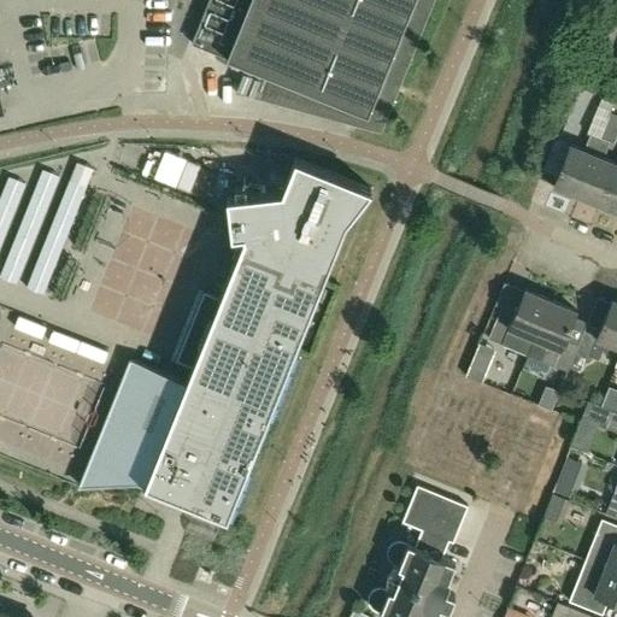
[(207,0),(191,42),(269,74),(259,99),(381,131),(433,0),(207,0)]
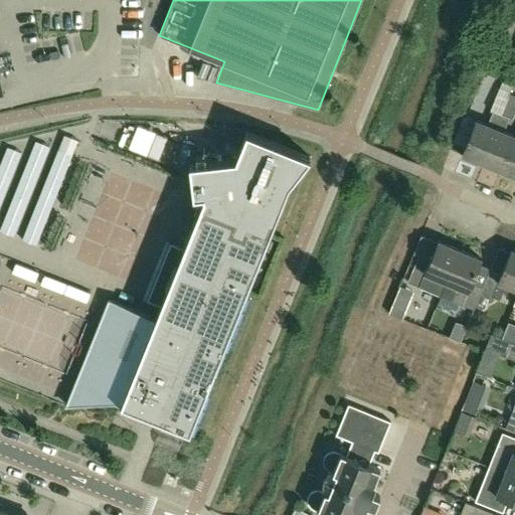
[(461,154),(481,162),(500,114),(492,111),(487,124),(475,120),(461,154)]
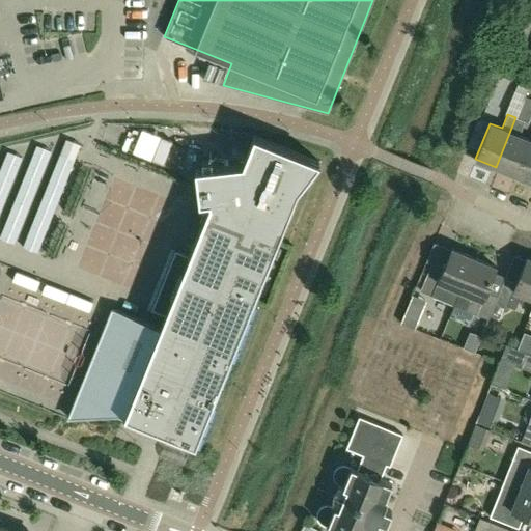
[(496,167),(515,175),(530,139),(519,135),(524,120),(515,117),(496,167)]
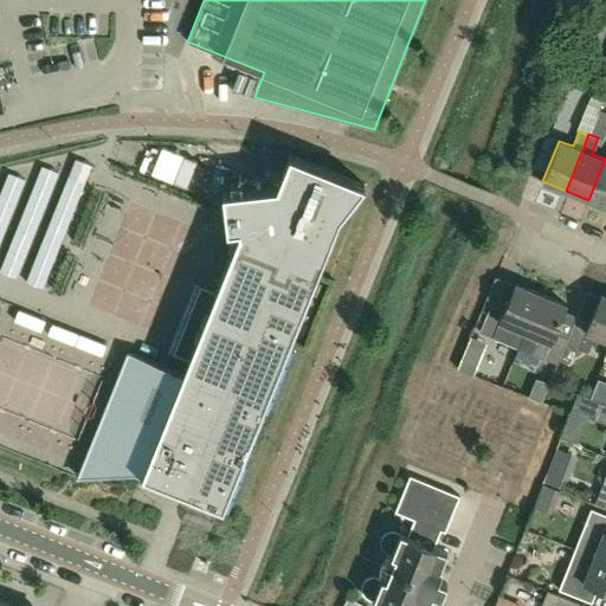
[(141,475),(223,507),(339,217),(366,185),(290,154),(278,186),(223,192),(227,231),(239,230),(239,232),(214,291),(199,285),(173,352),(188,358),(182,373),(128,352),(78,476),(79,478),(134,471),(142,474),(141,475)]
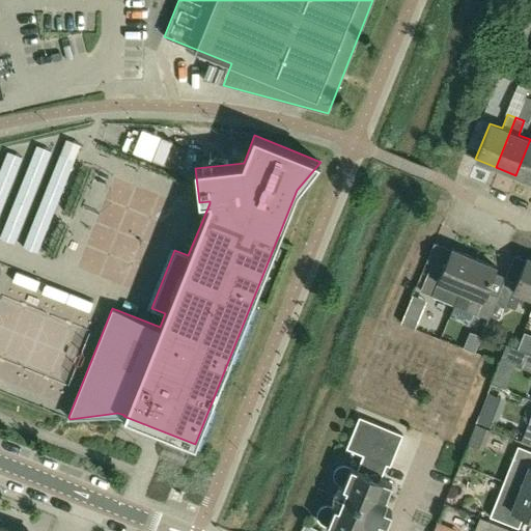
[(83,144),(68,139),(28,247),(42,252),(83,144)]
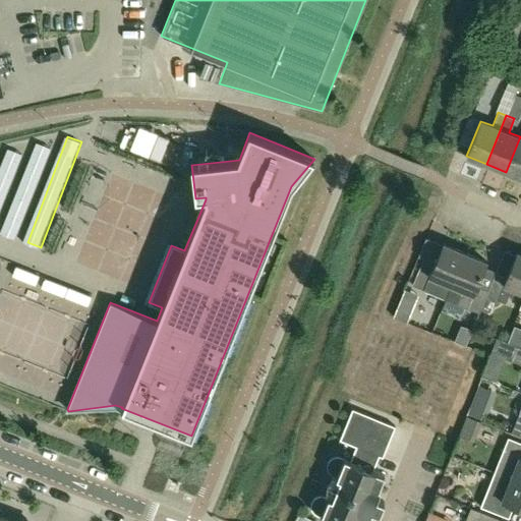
[(506,172),(520,177),(520,136),(506,172)]
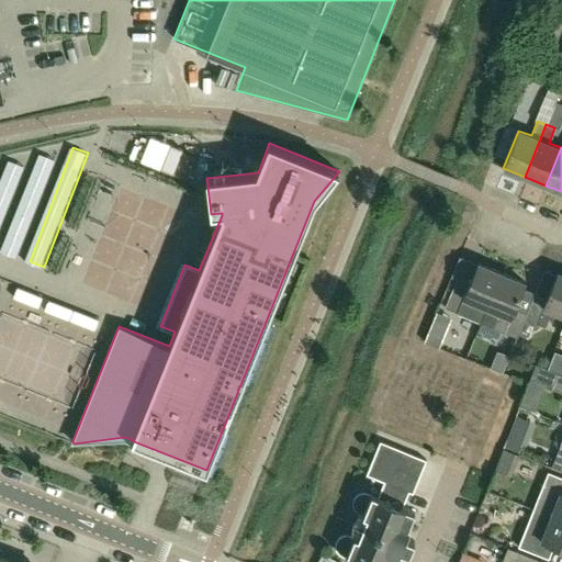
[(42,153),(7,250),(21,256),(56,157),(42,153)]
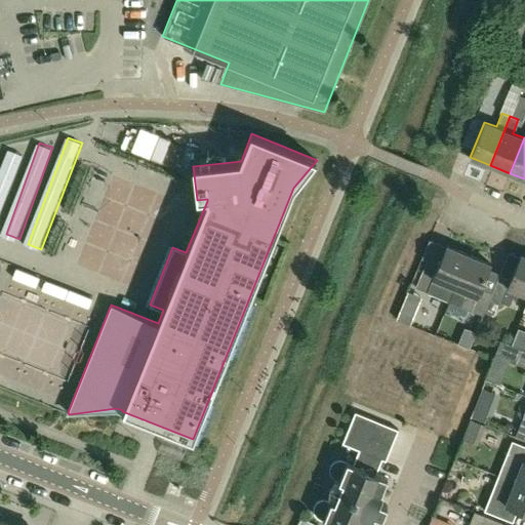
[(0,219),(26,154),(11,149),(0,176),(0,219)]
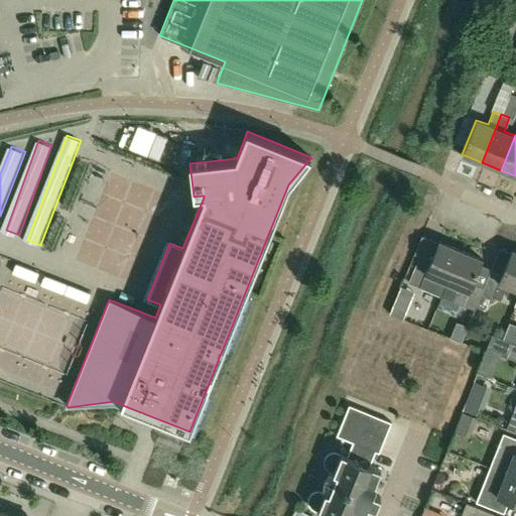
[(418,256),(408,282),(440,296),(460,250),(438,241),(429,261),(418,256)]
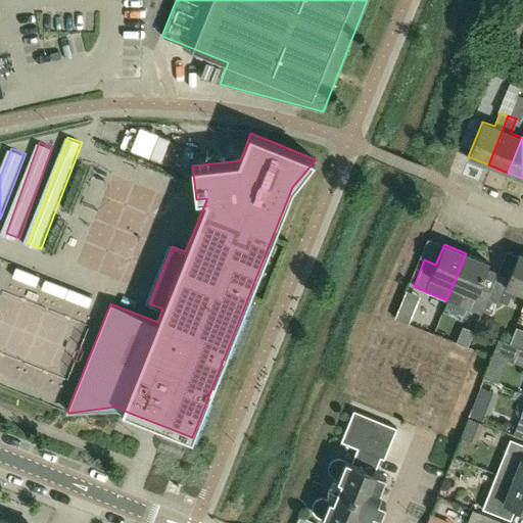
[(489,291),(486,298),(497,303),(498,301),(507,304),(514,289),(522,293),(522,254),(518,252),(509,277),(496,272),(489,291)]
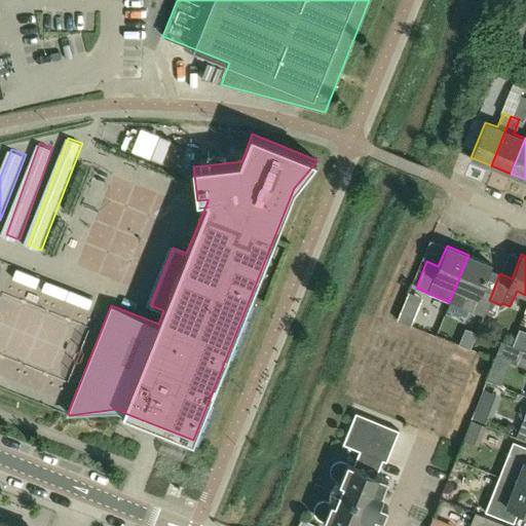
[(483,315),(489,300),(492,293),(481,288),(491,264),(468,255),(449,302),(458,305),(483,315)]
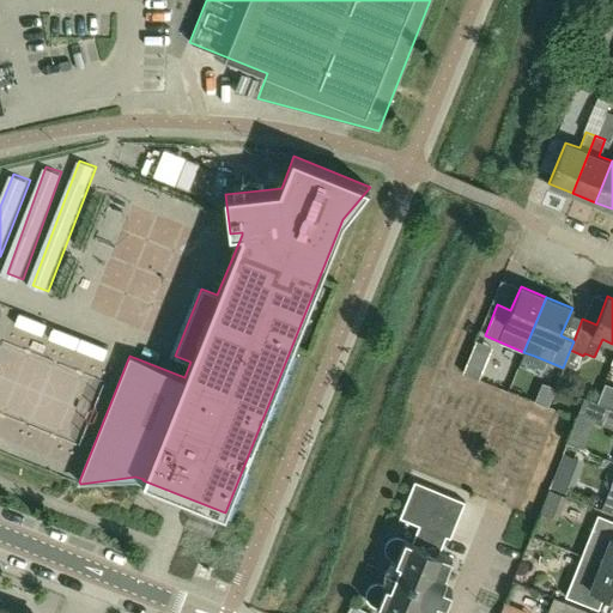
[(481,364),(468,359),(462,374),(475,380),(481,364)]
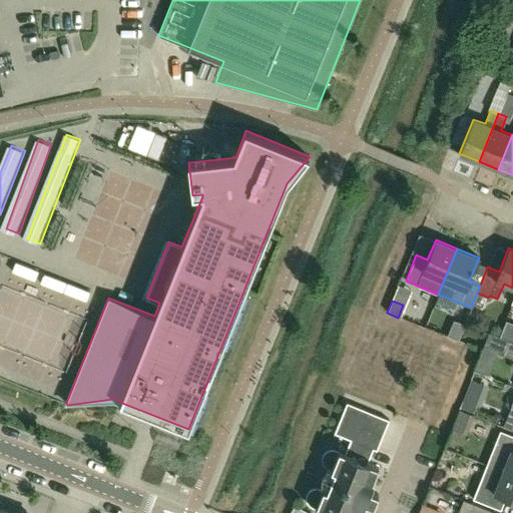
[(503,355),(512,358),(512,342),(509,340),(503,355)]
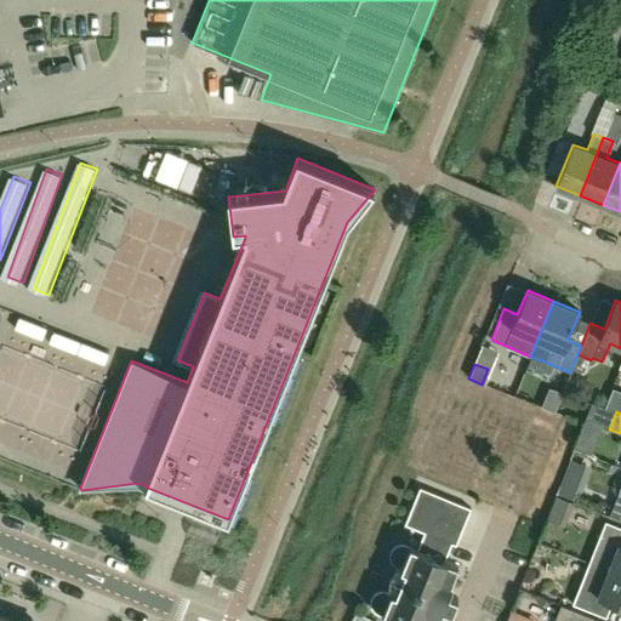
[(563,479),(558,493),(573,499),(577,485),(563,479)]
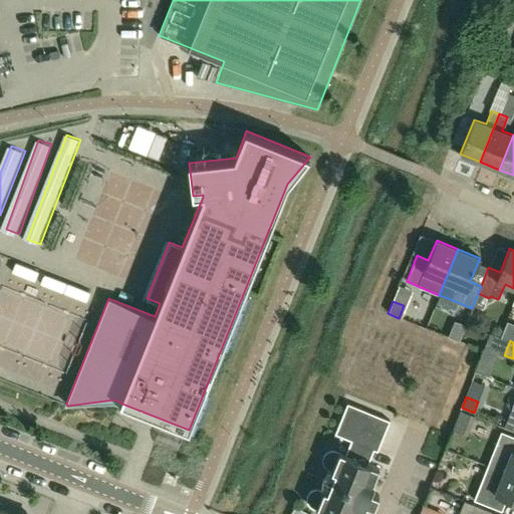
[(513,402),(504,428),(513,431),(513,402)]
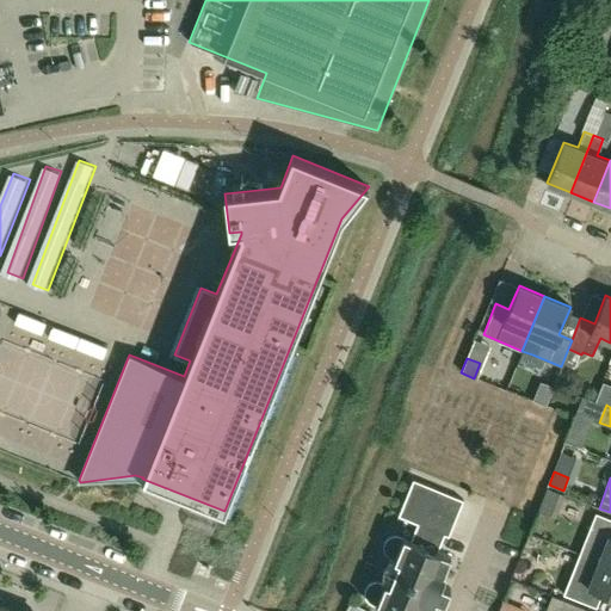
[(375,606),(387,610),(427,610),(430,605),(427,604),(431,597),(444,603),(450,588),(437,582),(440,575),(442,576),(450,556),(437,550),(444,535),(448,536),(463,500),(413,479),(397,516),(417,523),(411,539),(403,537),(399,536),(395,535),(390,536),(386,538),(383,542),(382,547),(383,551),(386,555),(390,559),(394,560),(384,584),(381,581),(376,581),(371,581),(368,585),(364,588),(364,593),(364,598),(368,602),(371,604),(376,606),(375,606)]
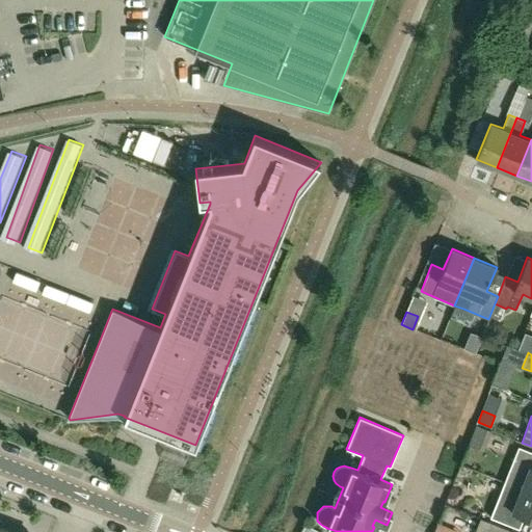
[(508,471),(504,482),(531,493),(531,451),(519,446),(508,471)]
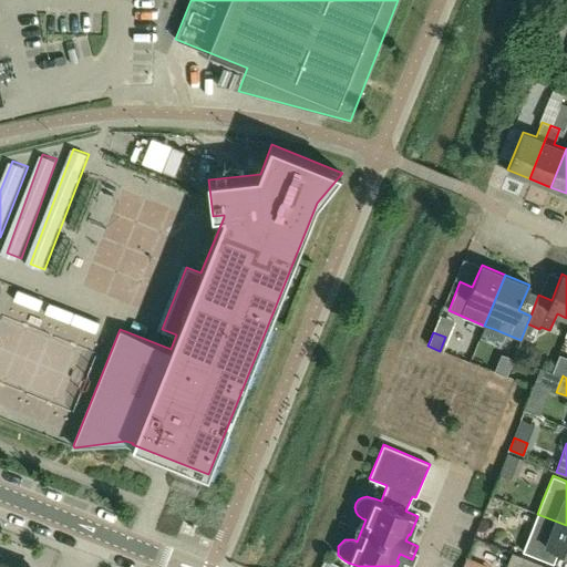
[(566,525),(537,514),(522,552),(553,564),(558,549),(566,553),(566,525)]
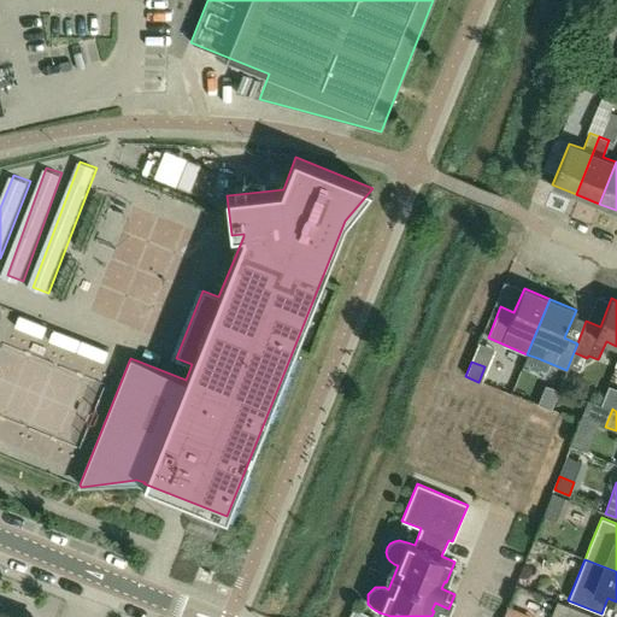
[(592,616),(593,616),(557,601),(550,616),(592,616)]
